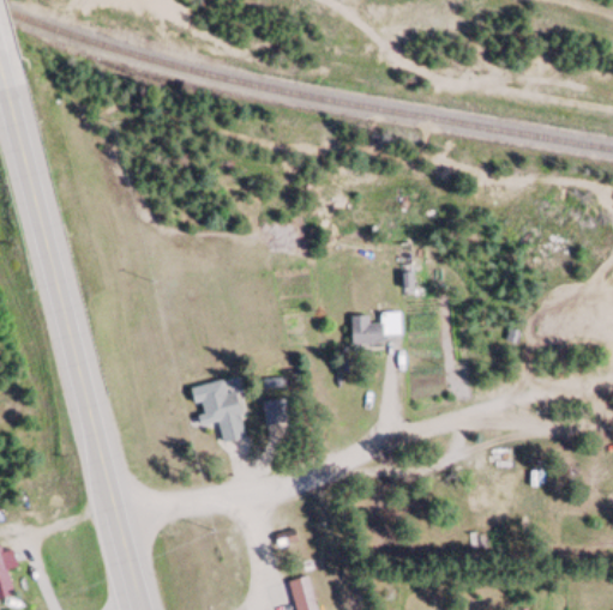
[(380,312),(382,321),(370,322),(370,314),(352,315),(352,344),(384,343),(383,336),(402,334),(401,312),(380,312)]
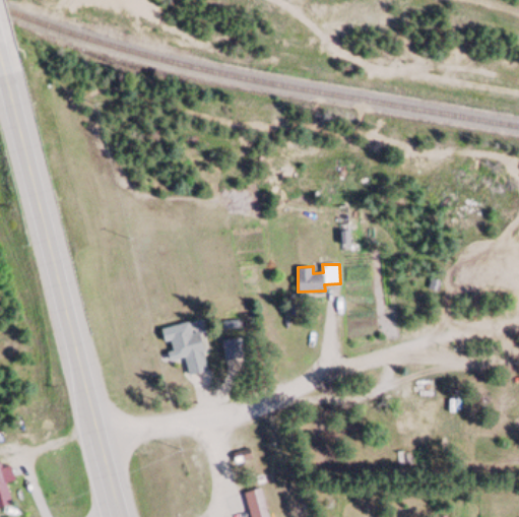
[(200,330),(192,331),(190,321),(169,326),(175,359),(186,357),(189,374),(208,369),(200,330)]
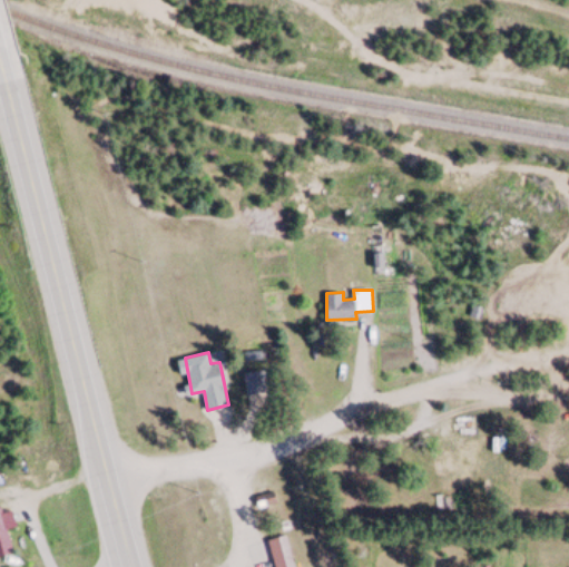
[(476,443),(476,417),(454,417),(454,442),(441,442),(441,488),(468,488),(468,443),(476,443)]
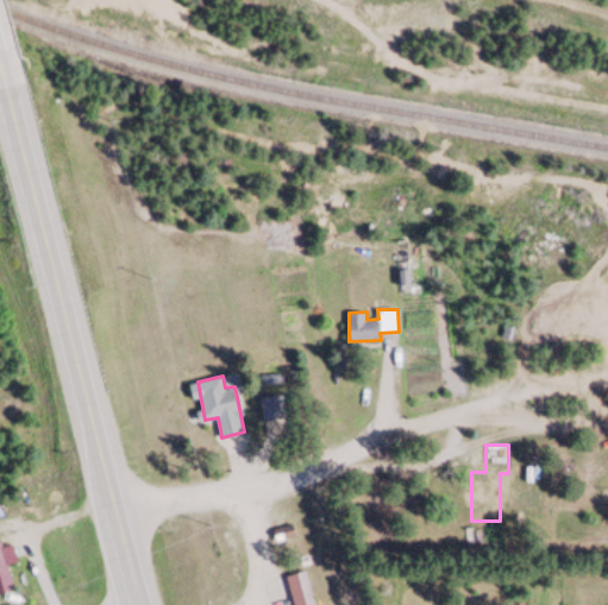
[(0,592),(14,588),(0,542),(0,592)]
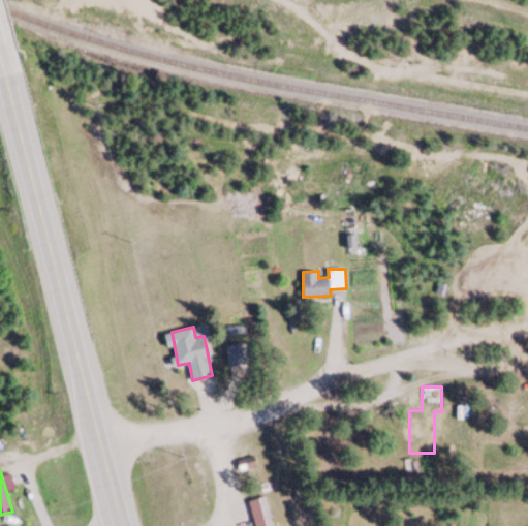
[(274,525),(268,496),(248,500),(253,525),(274,525)]
